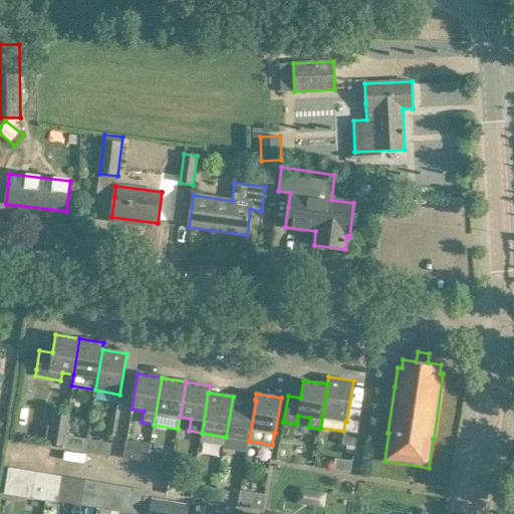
[(233,397),(226,437),(249,441),(256,401),(255,400),(233,397)]
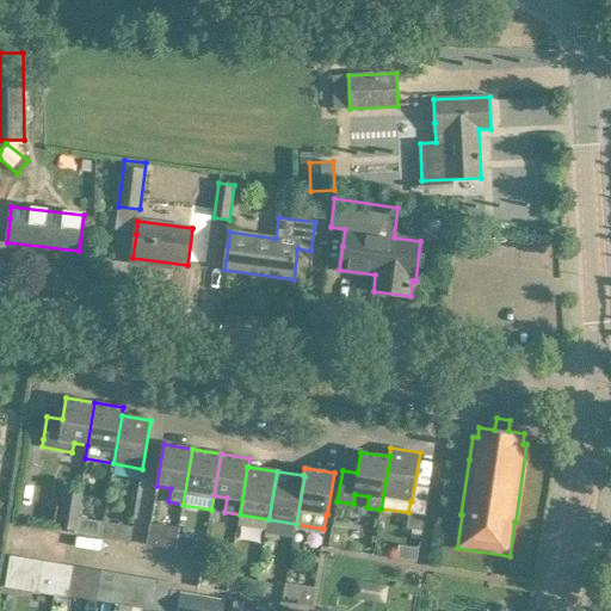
[(63,506),(60,526),(75,529),(82,493),(63,489),(61,506),(63,506)]
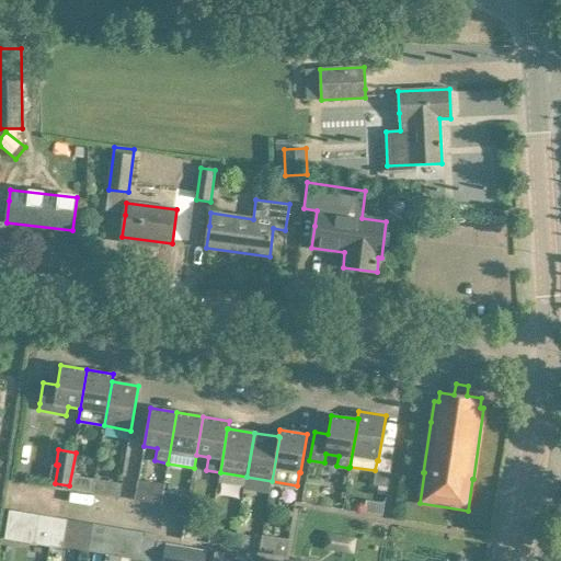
[(44,482),(53,483),(55,483),(58,465),(56,465),(47,464),(44,482)]
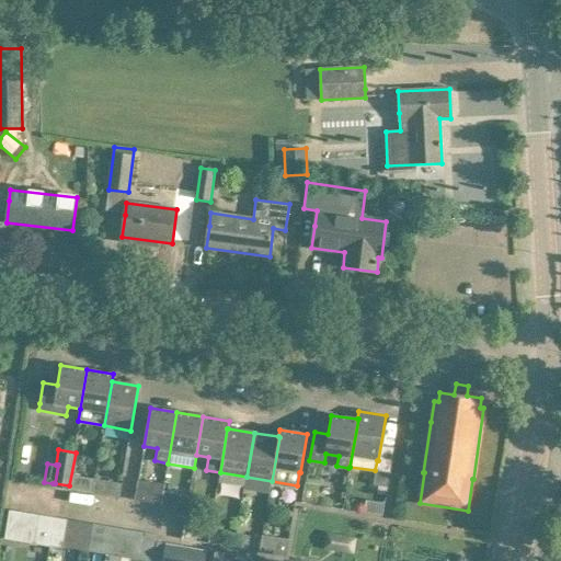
[(375,470),(373,484),(387,488),(390,473),(375,470)]
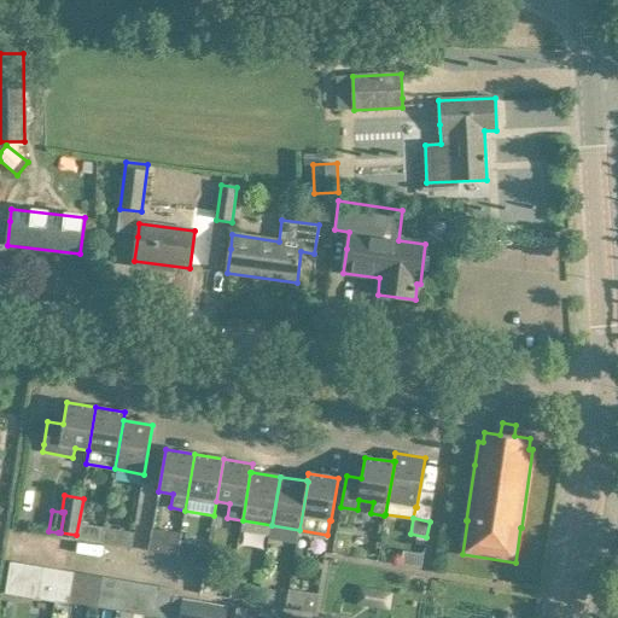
[(104,528),(101,543),(132,548),(134,534),(104,528)]
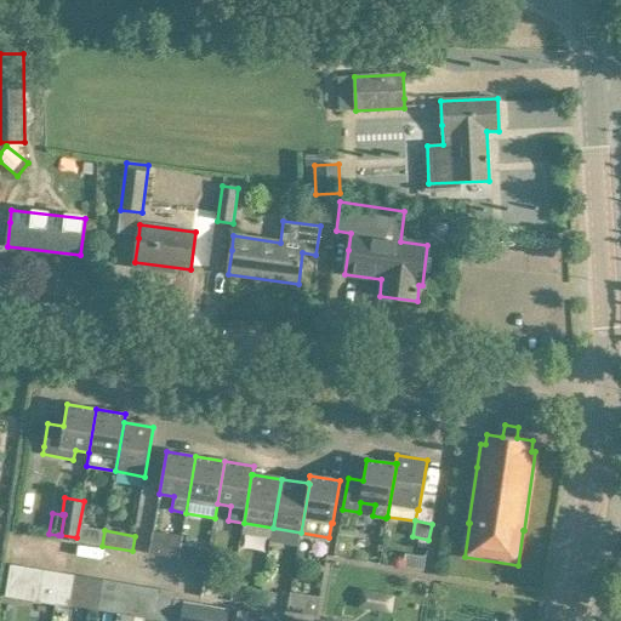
[(181,543),(152,539),(149,554),(178,559),(181,543)]
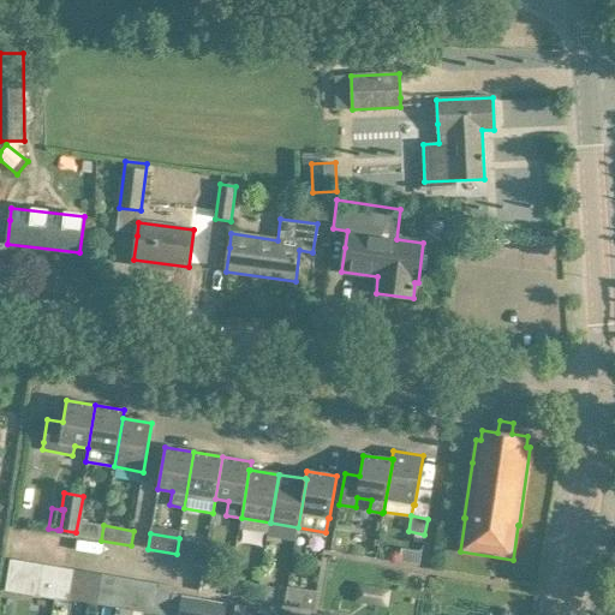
[(179,538),(177,554),(192,556),(195,541),(179,538)]
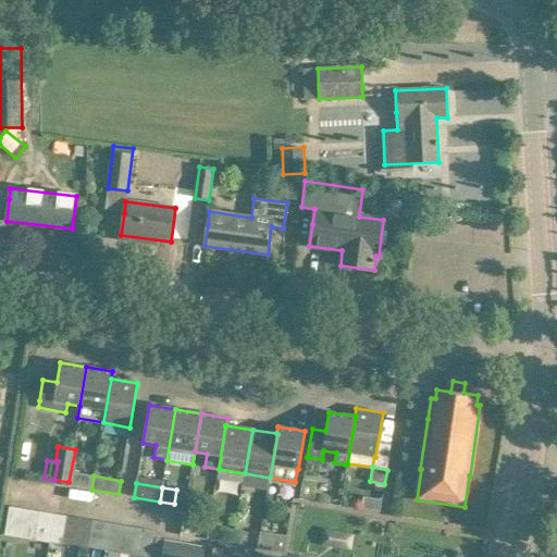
[(39,511),(10,507),(5,533),(35,539),(39,511)]
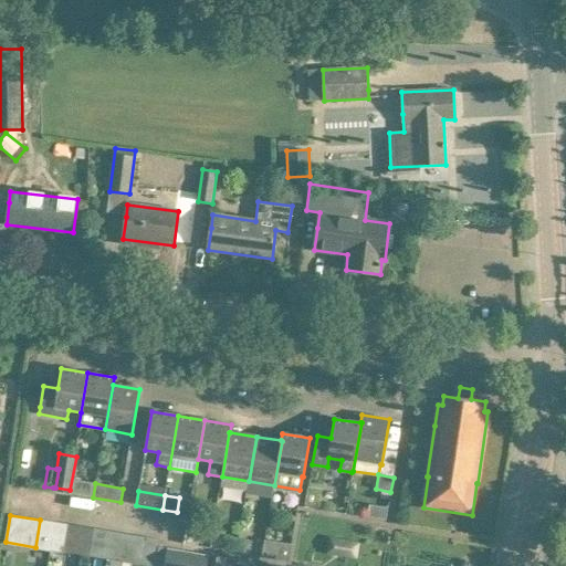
[(64,524),(40,520),(35,547),(59,552),(64,524)]
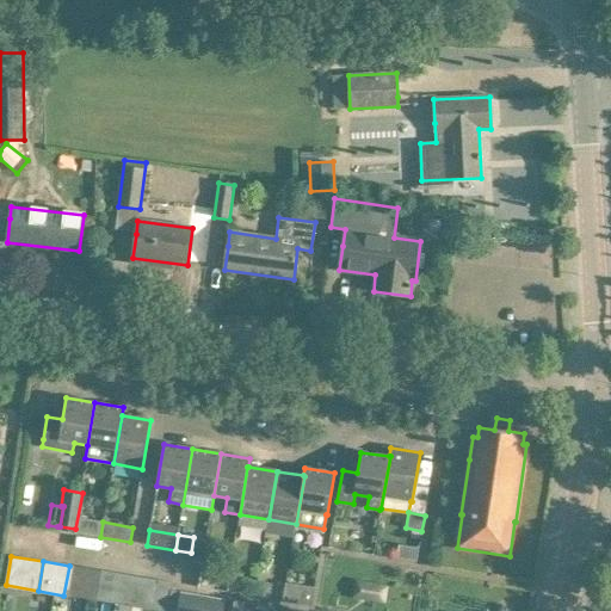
[(73,566),(68,596),(82,598),(87,568),(73,566)]
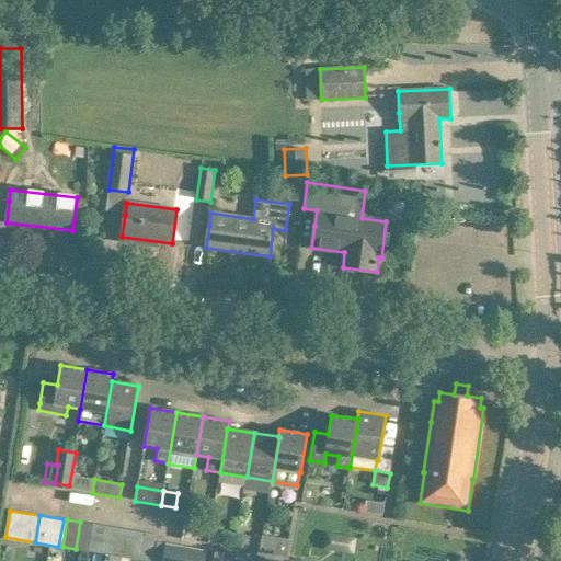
[(80,522),(76,549),(89,551),(93,524),(80,522)]
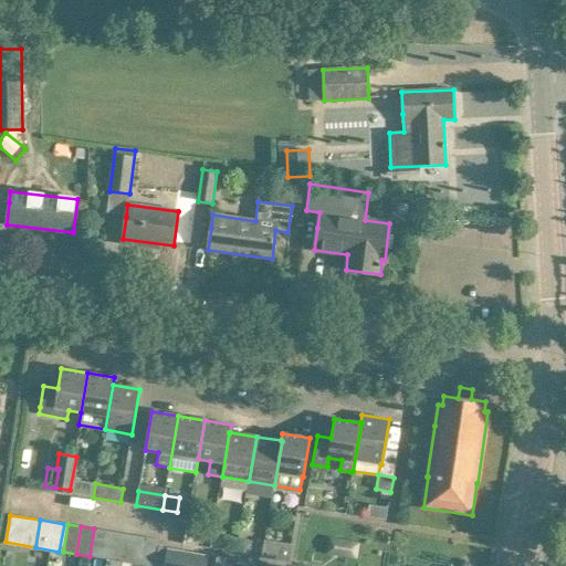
[(94,528),(90,556),(103,558),(107,531),(94,528)]
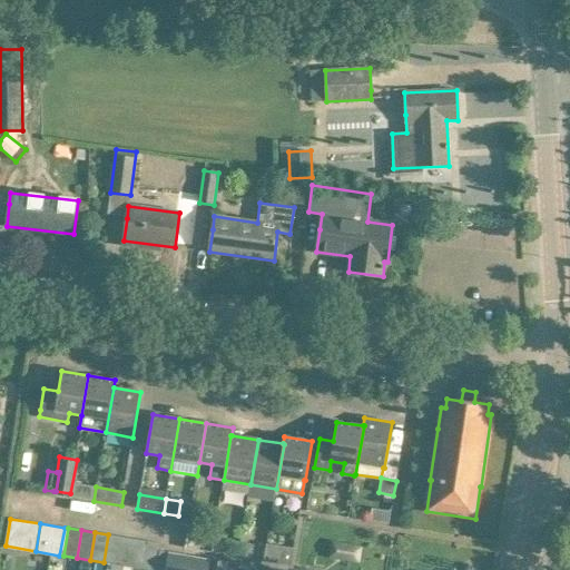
[(108,534),(104,562),(108,563),(117,564),(121,537),(108,534)]
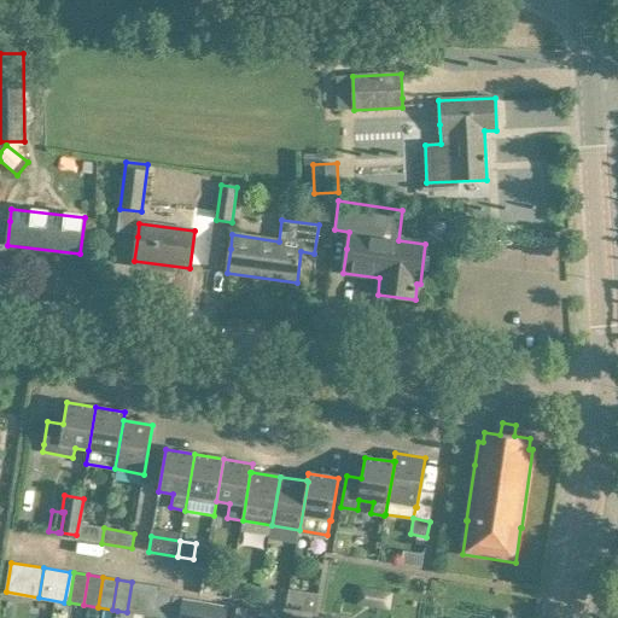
[(217,582),(203,579),(200,594),(215,596),(217,582)]
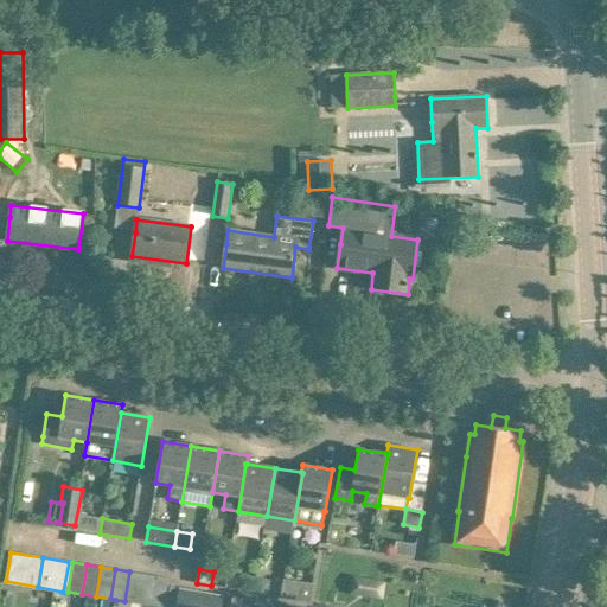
[(129,572),(125,601),(131,602),(138,604),(144,574),(129,572)]
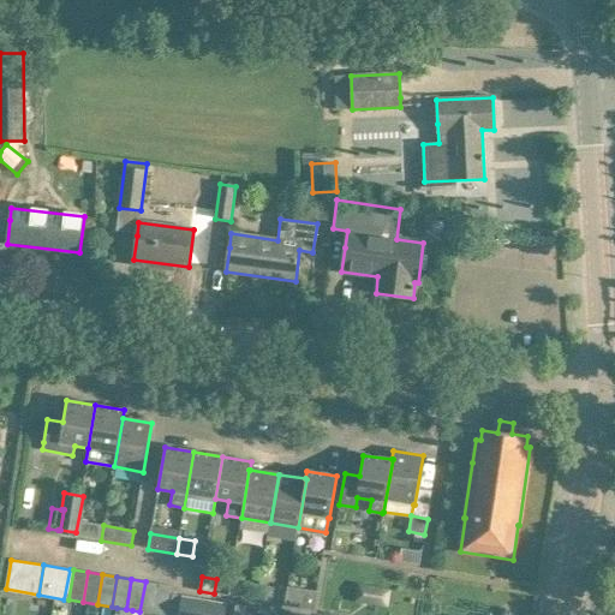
[(145,581),(139,611),(154,614),(160,584),(145,581)]
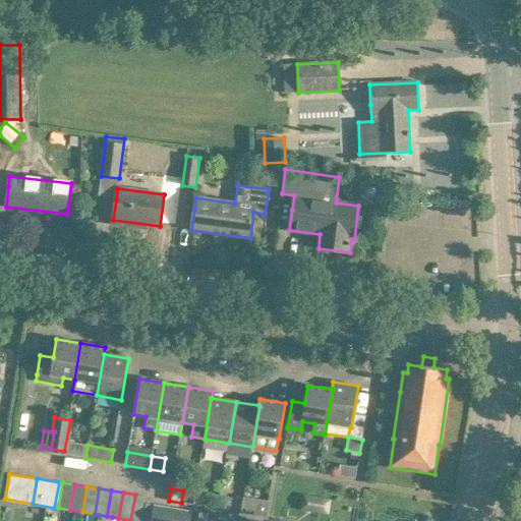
[(207,494),(205,507),(217,509),(219,497),(207,494)]
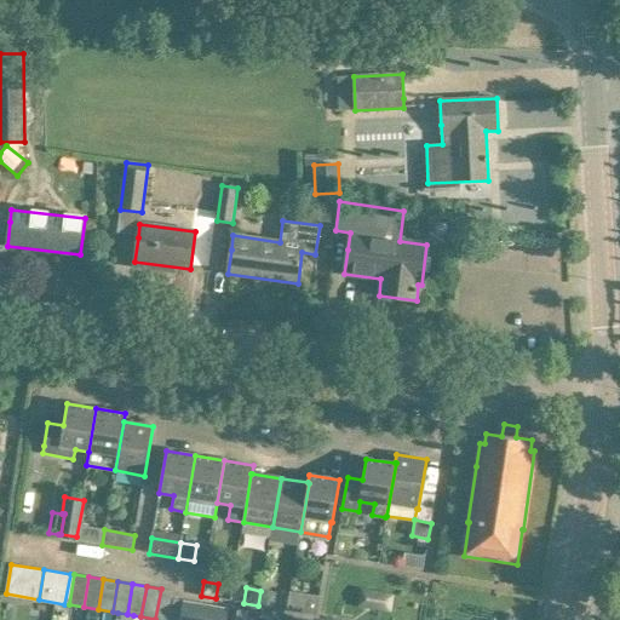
[(161,589),(155,619),(160,619),(170,619),(176,591),(161,589)]
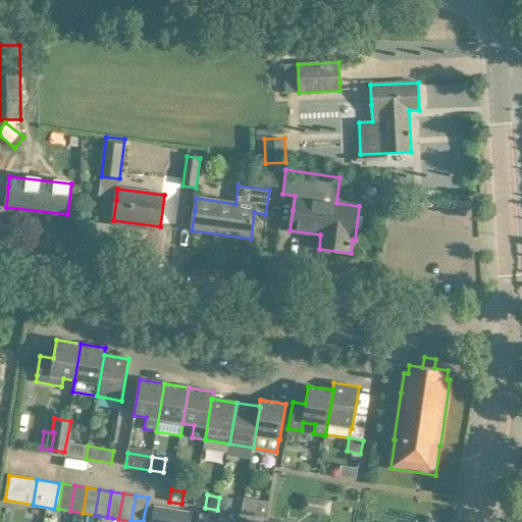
[(219,498),(217,510),(230,512),(232,500),(219,498)]
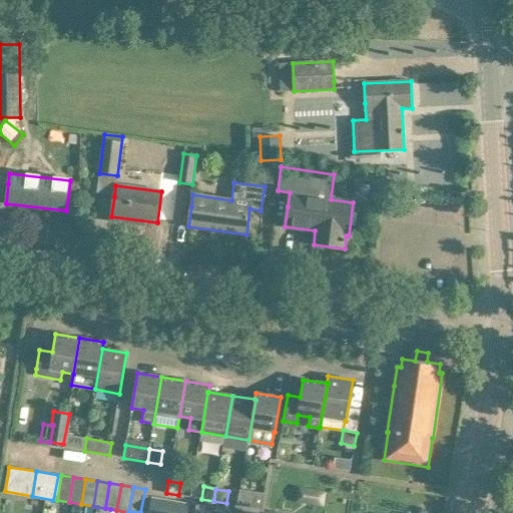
[(239,492),(237,505),(262,509),(265,497),(239,492)]
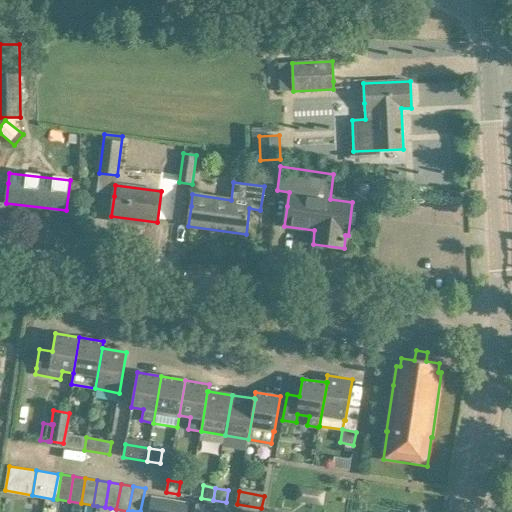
[(186,511),(189,502),(151,496),(148,511),(186,511)]
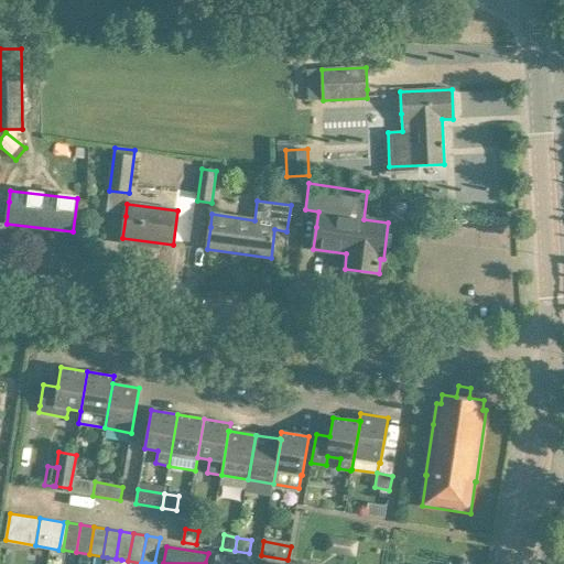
[(223,563),(224,555),(208,553),(205,563),(223,563)]
